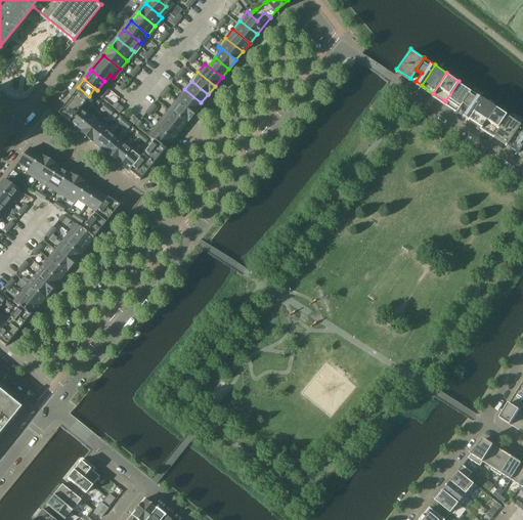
[(470,88),(459,81),(445,101),(448,103),(452,97),(458,101),(453,106),(456,109),(463,100),(471,88),(470,88)]
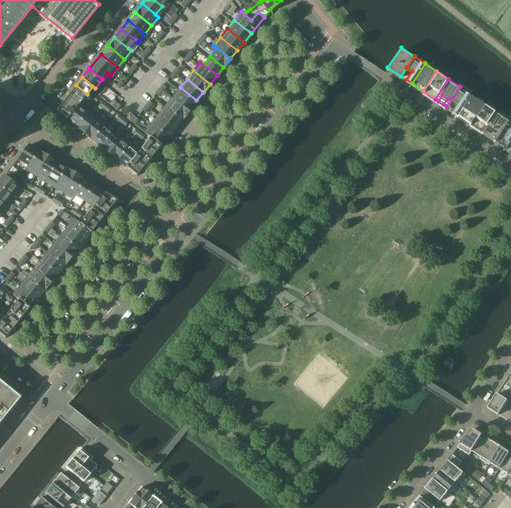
[(70,92),(81,101),(82,100),(87,94),(76,85),(70,92)]
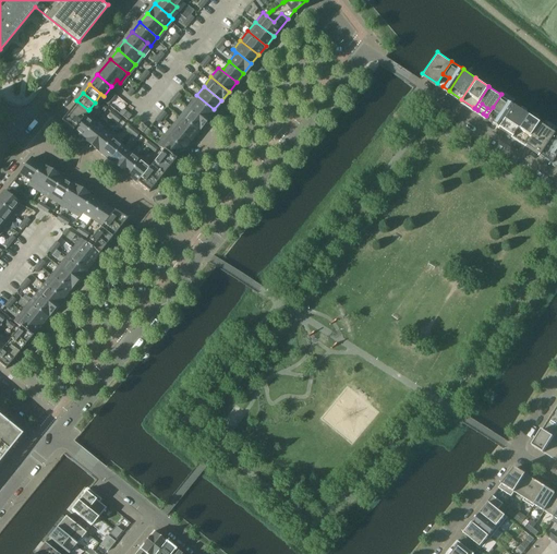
[(498,124),(507,112),(513,103),(501,94),(493,107),(498,111),(493,120),(498,124)]
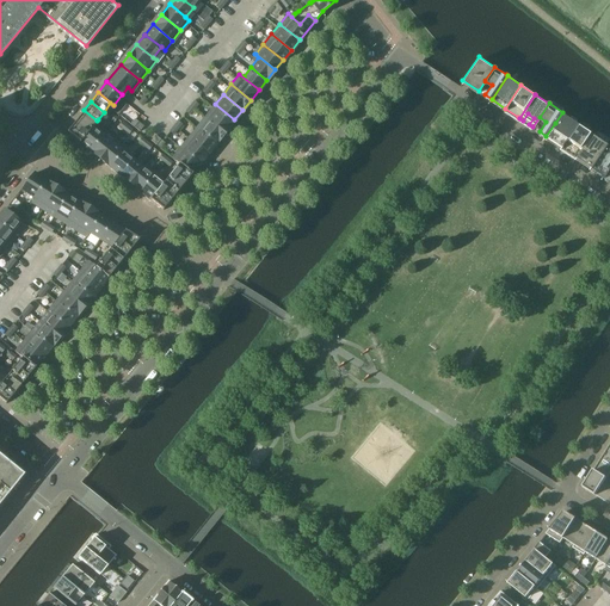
[(226,130),(234,119),(215,104),(207,113),(226,130)]
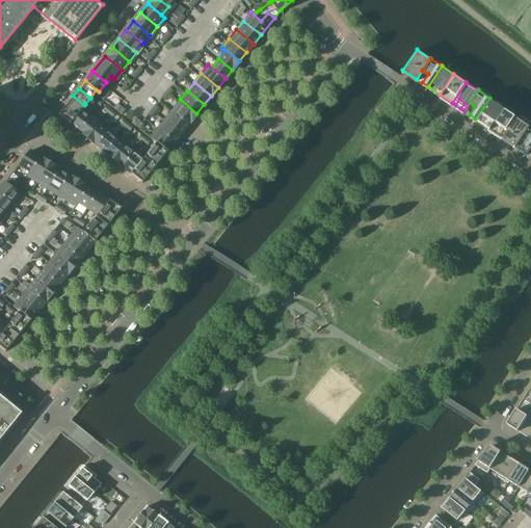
[(78,112),(84,105),(73,96),(67,104),(78,112)]
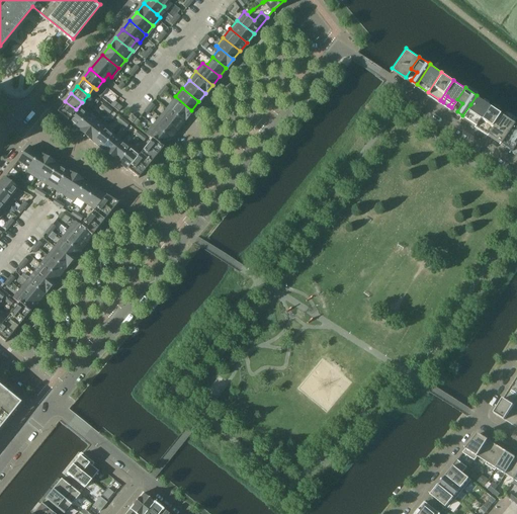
[(488,103),(477,95),(470,104),(462,115),(476,123),(487,107),(489,103),(488,103)]
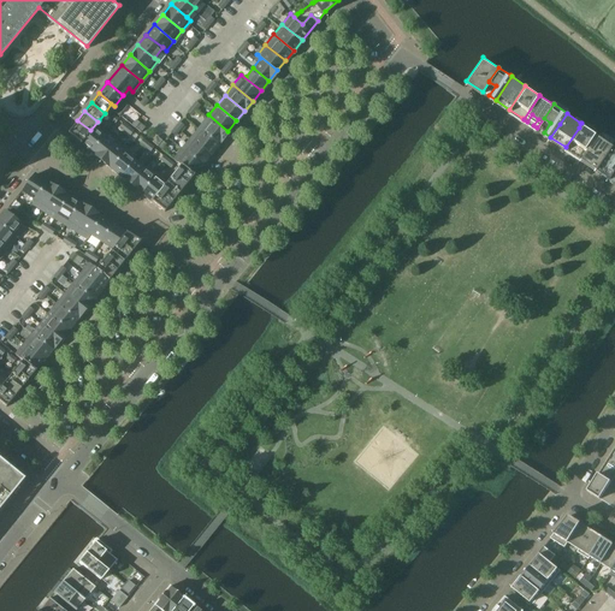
[(220,141),(228,131),(208,114),(200,125),(220,141)]
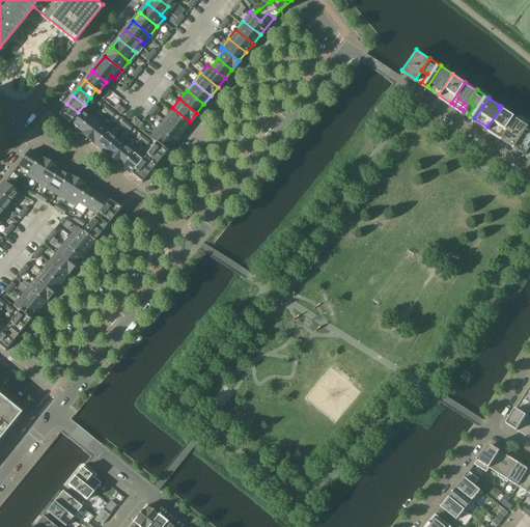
[(78,112),(66,104),(59,111),(71,120),(78,112)]
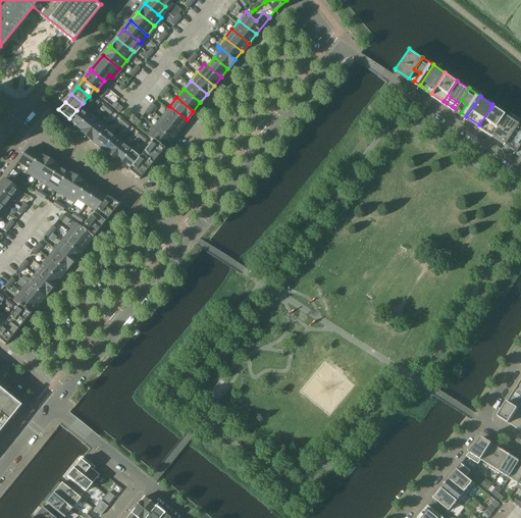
[(92,108),(84,102),(83,103),(76,110),(69,118),(79,125),(92,108)]
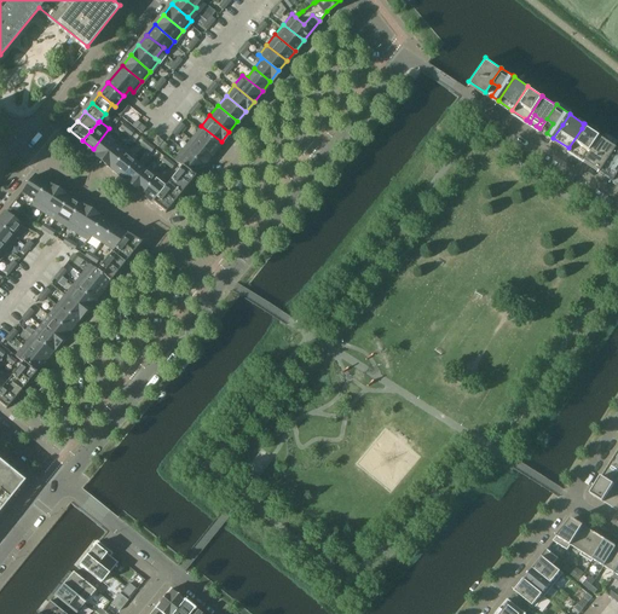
[(584,123),(582,128),(569,148),(583,158),(600,134),(598,132),(584,123)]
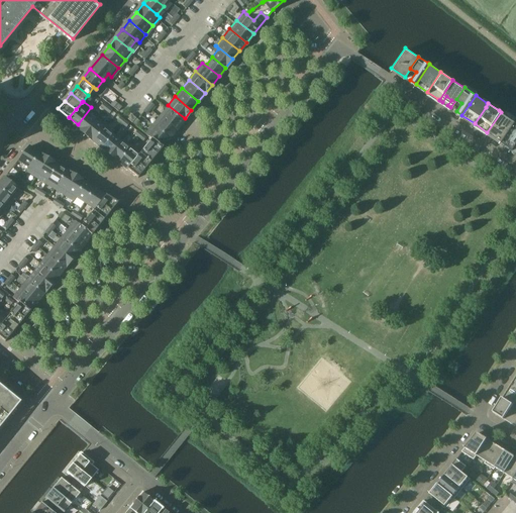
[(178,127),(185,118),(168,105),(161,113),(178,127)]
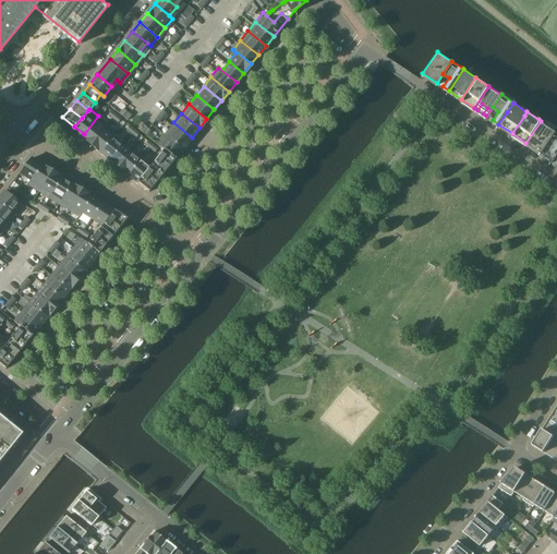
[(93,142),(107,123),(98,116),(84,134),(93,142)]
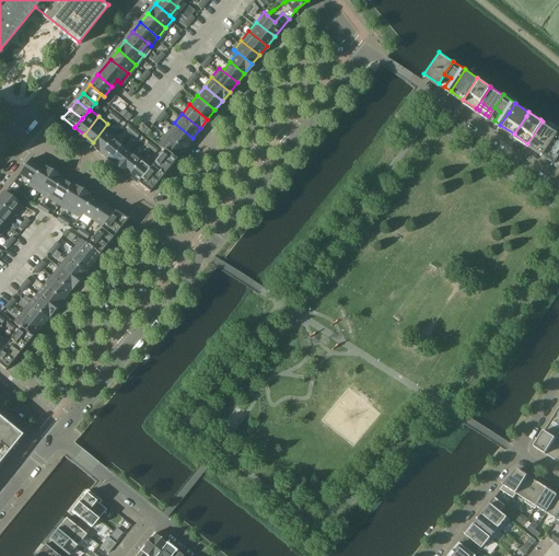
[(139,125),(144,129),(149,124),(143,120),(139,125)]
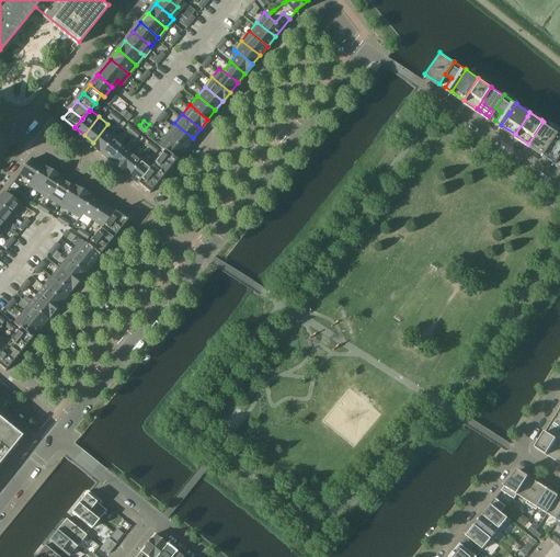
[(528,144),(539,150),(553,128),(544,122),(528,144)]
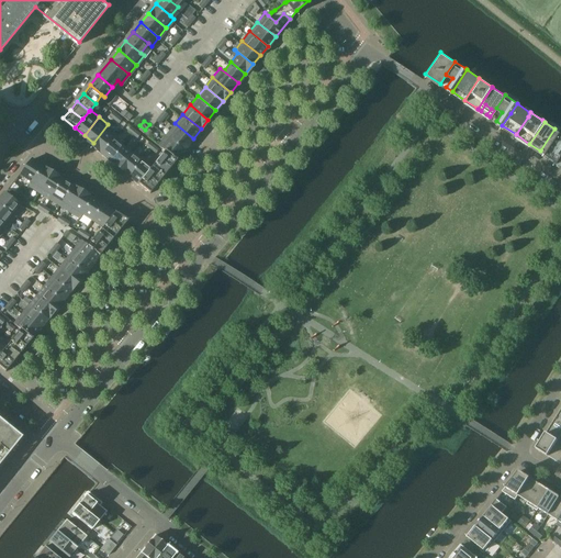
[(175,123),(168,133),(186,147),(193,138),(175,123)]
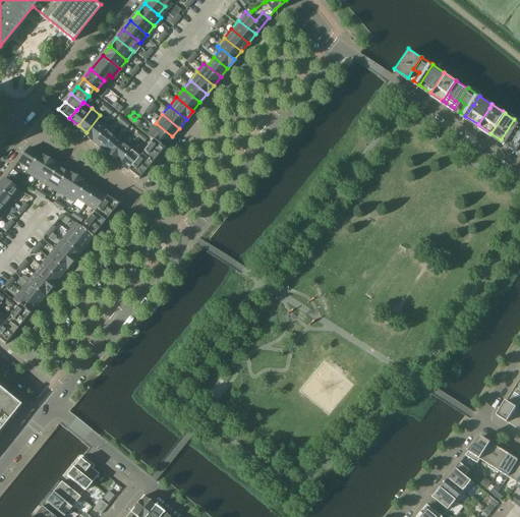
[(95,139),(106,125),(98,119),(101,116),(100,115),(87,132),(95,139)]
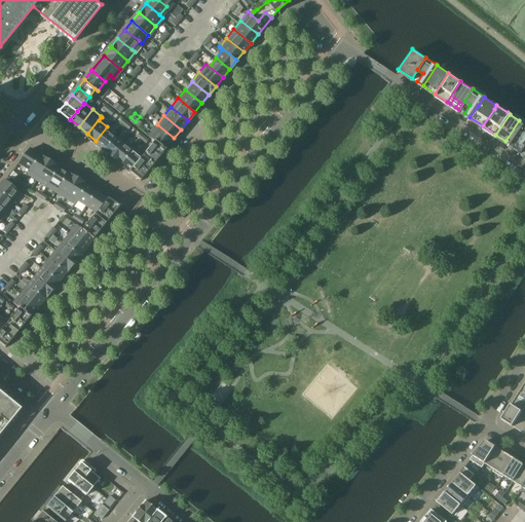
[(515,147),(518,149),(524,138),(524,123),(519,120),(505,141),(515,147)]
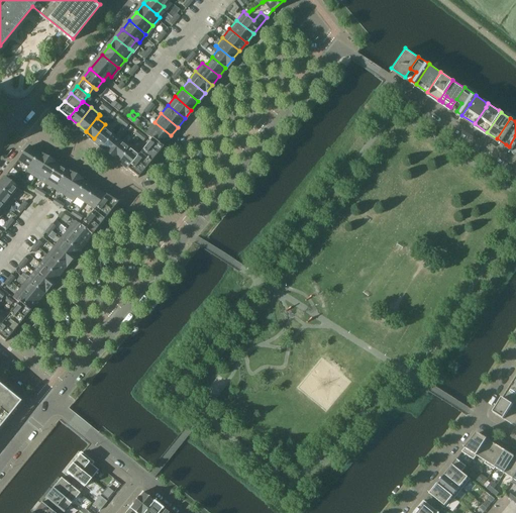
[(164,143),(171,135),(155,122),(147,130),(164,143)]
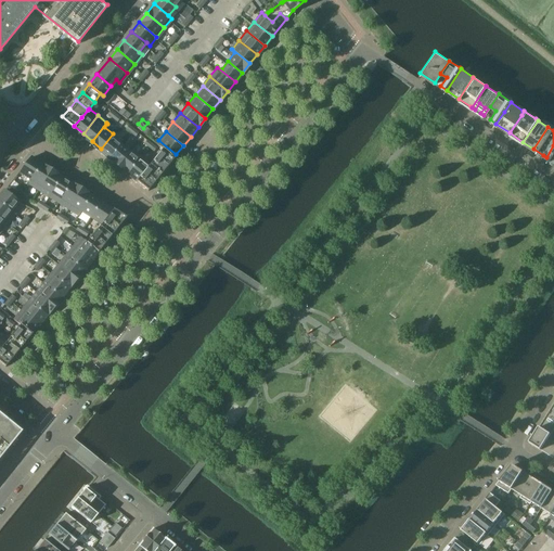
[(111,156),(123,141),(113,133),(101,149),(111,156)]
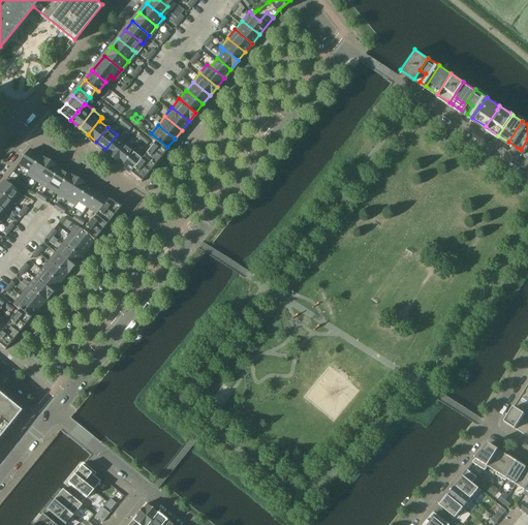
[(150,146),(161,155),(167,147),(151,133),(150,133),(156,139),(153,142),(150,146)]
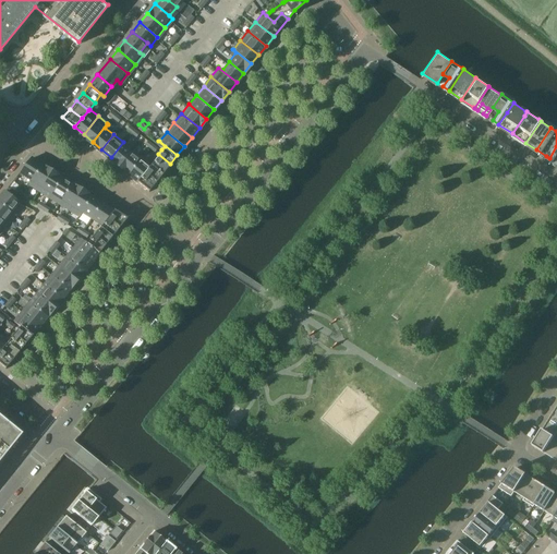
[(123,142),(111,157),(120,164),(135,146),(134,146),(132,149),(128,146),(123,142)]
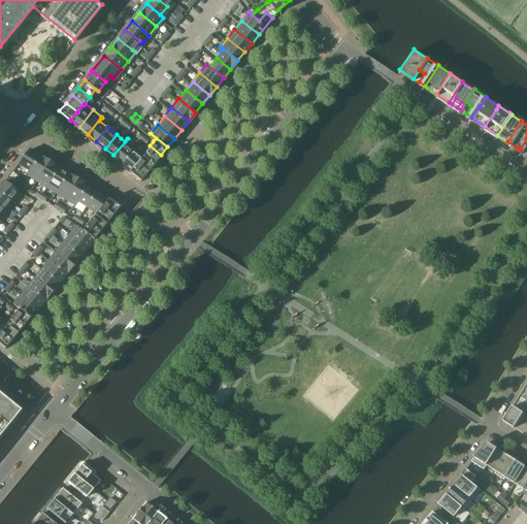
[(136,145),(128,138),(113,155),(123,162),(136,145)]
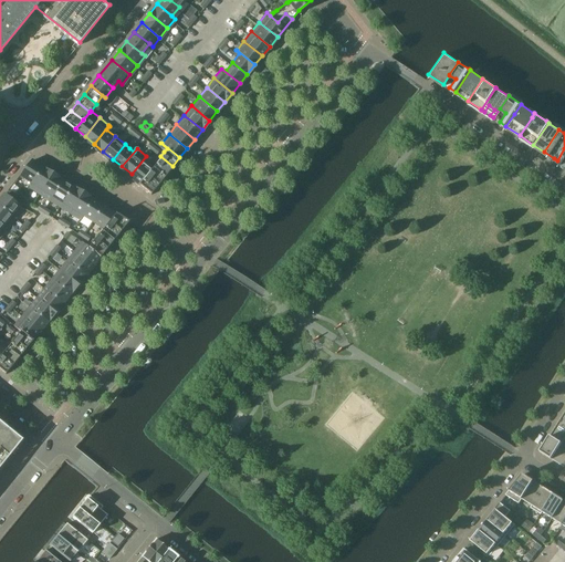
[(147,173),(153,166),(144,159),(146,156),(132,174),(140,181),(147,173)]
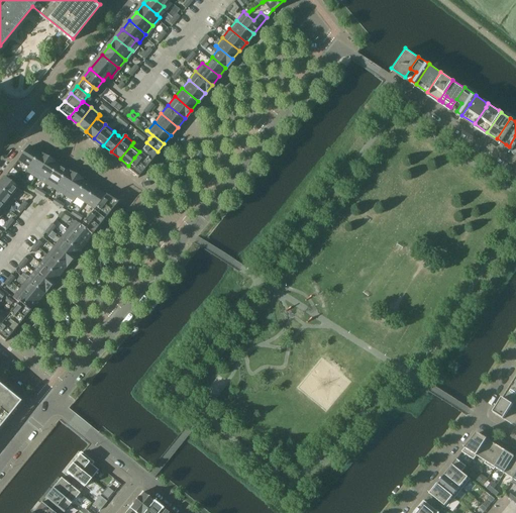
[(158,151),(146,142),(140,150),(151,159),(158,151)]
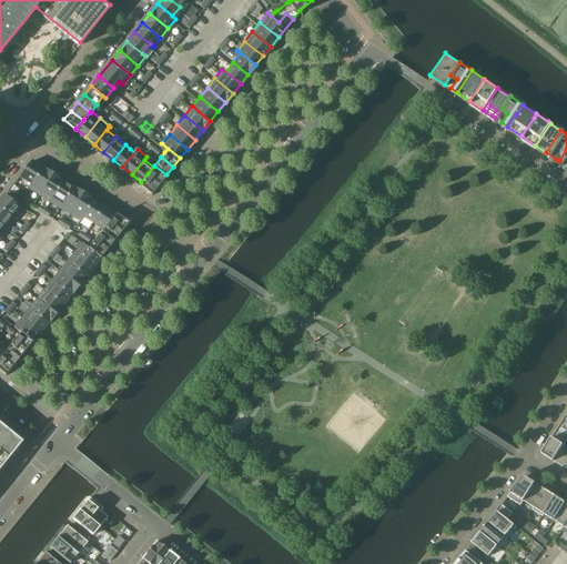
[(33,158),(21,172),(33,180),(44,164),(33,158)]
